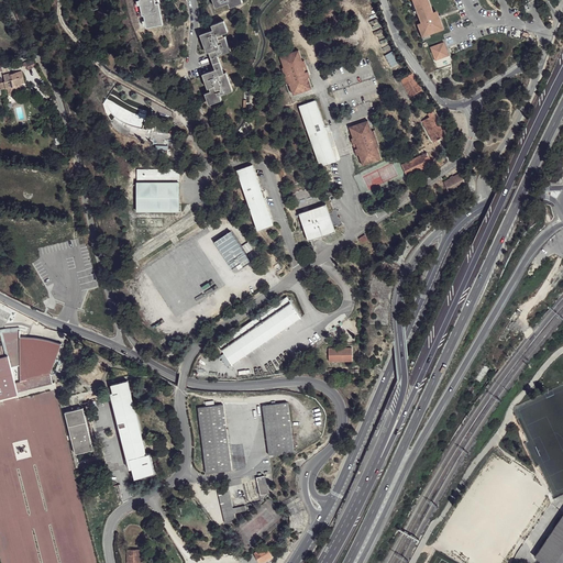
[(139,0),(143,15),(144,15),(146,28),(163,24),(158,2),(156,3),(155,0),(139,0)]
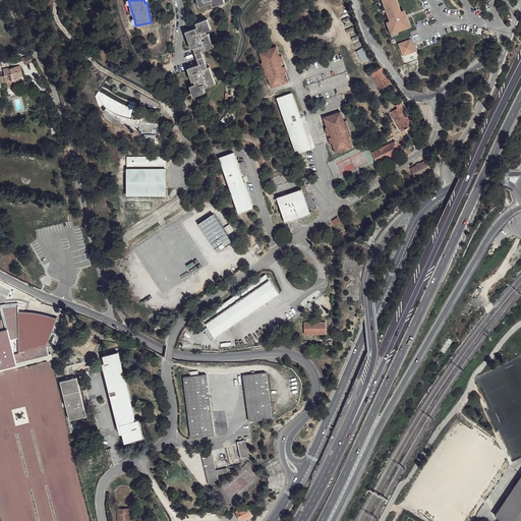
[(345,0),(332,0),(338,16),(350,12),(345,0)]
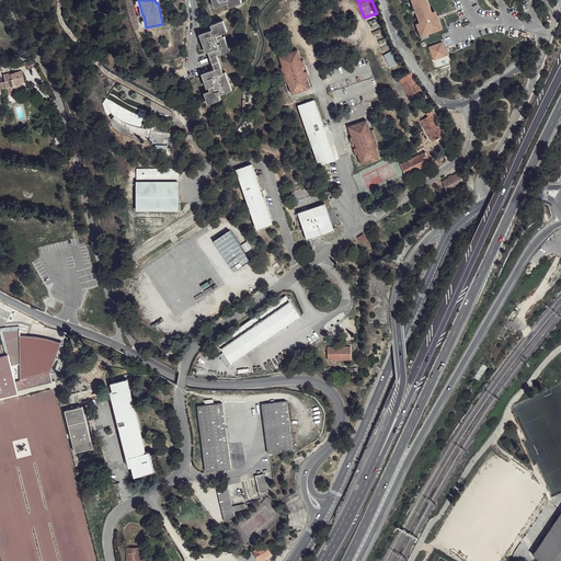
[(412,0),(421,22),(418,23),(422,36),(428,34),(444,29),(438,15),(437,15),(435,16),(433,11),(428,0),(412,0)]
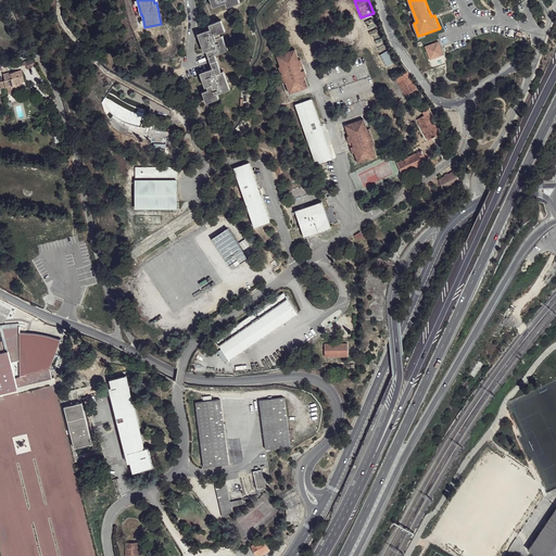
[(211,28),(199,34),(205,51),(207,51),(214,67),(201,73),(205,87),(207,86),(209,89),(203,92),(207,103),(219,99),(217,93),(230,89),(224,72),(222,72),(215,55),(228,50),(223,36),(220,36),(219,34),(225,30),(222,20),(210,25),(211,28)]
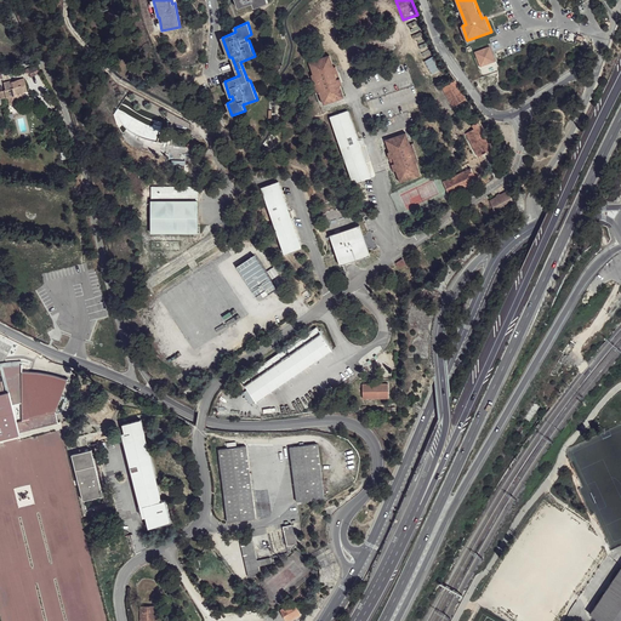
[(490,46),(476,52),(480,67),(496,62),(490,46)]
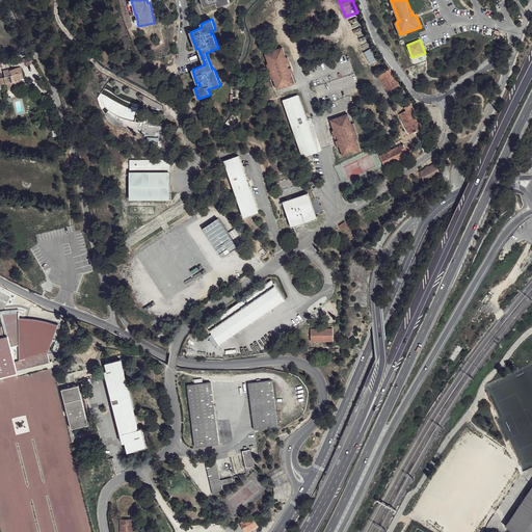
[(371,48),(363,53),(370,64),(377,59),(371,48)]
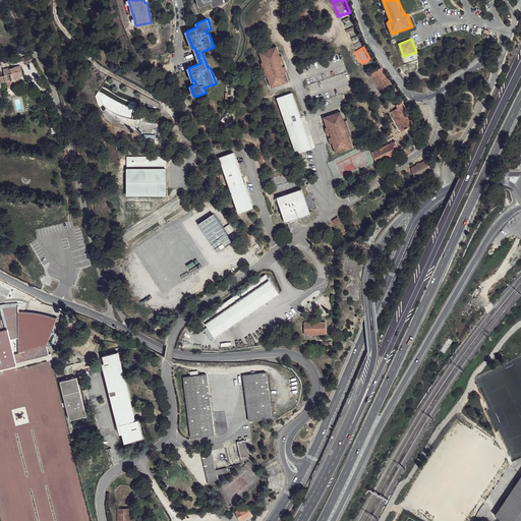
[(277,60),(273,51),(255,57),(259,67),(258,68),(264,83),(266,82),(270,92),(286,85),(283,75),(284,75),(278,60),(277,60)]
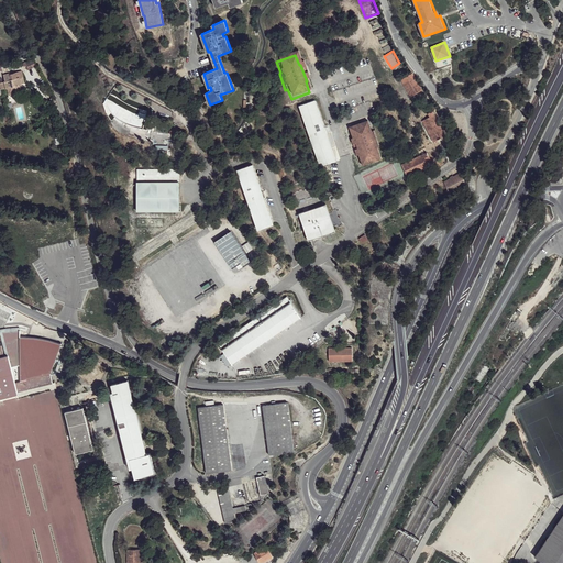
[(23,63),(26,70),(35,66),(32,58),(23,63)]
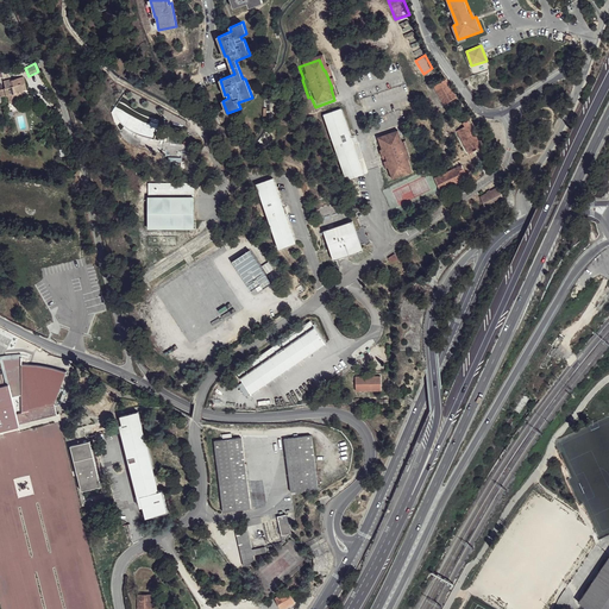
[(1,89),(2,95),(10,94),(11,102),(24,99),(22,92),(27,90),(25,77),(4,82),(5,88),(1,89)]
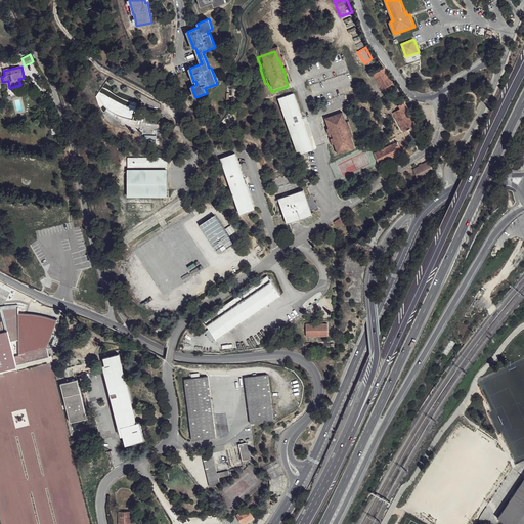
[(385,68),(374,74),(383,89),(394,83),(385,68)]
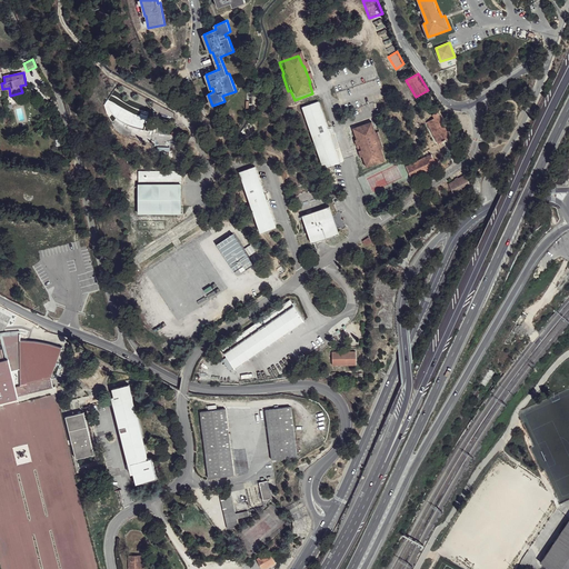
[(318,102),(303,108),(325,167),(339,161),(318,102)]
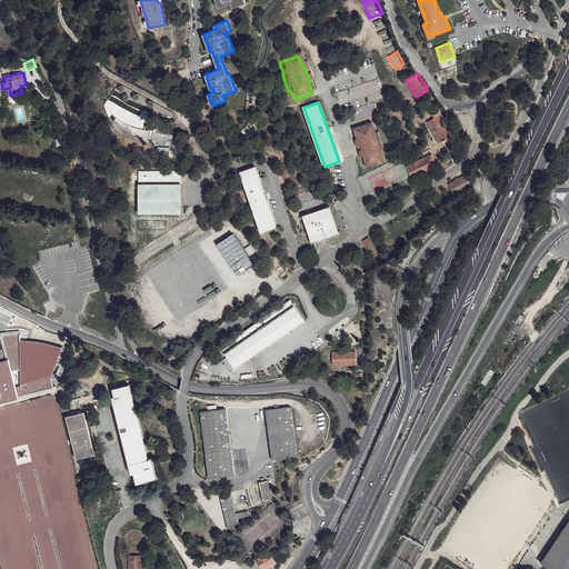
[(435,118),(427,122),(438,143),(451,137),(438,112),(432,115),(435,118)]
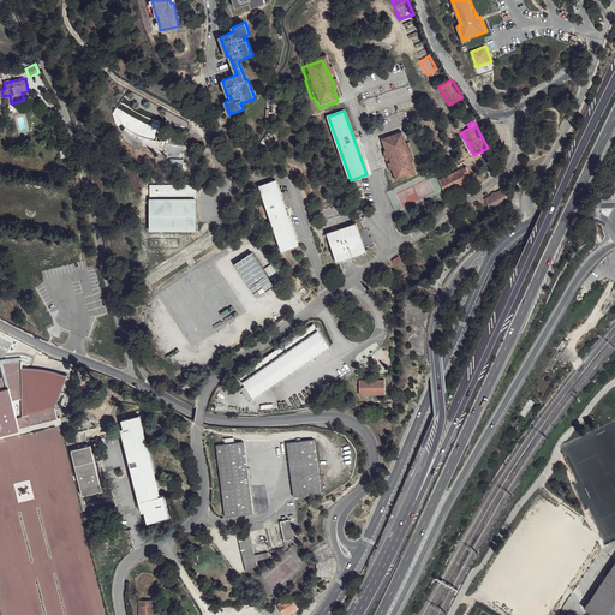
[(406,145),(400,133),(381,142),(384,154),(383,155),(389,172),(392,171),(396,183),(417,174),(412,163),(415,163),(407,144),(406,145)]
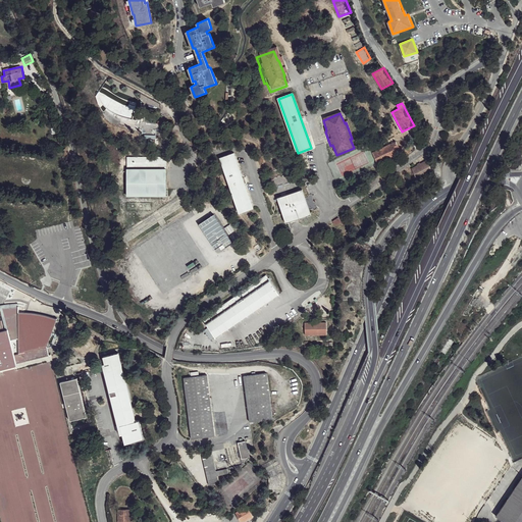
[(393,143),(372,152),(378,164),(399,154),(397,150),(393,143)]
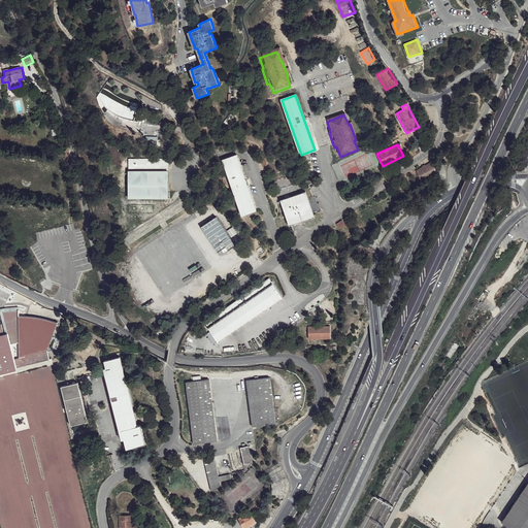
[(237,155),(223,160),(242,216),(257,210),(237,155)]
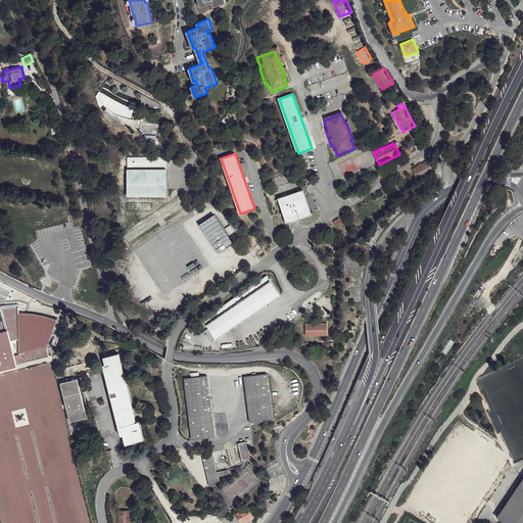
[(128,157),(128,170),(165,169),(165,157),(128,157)]
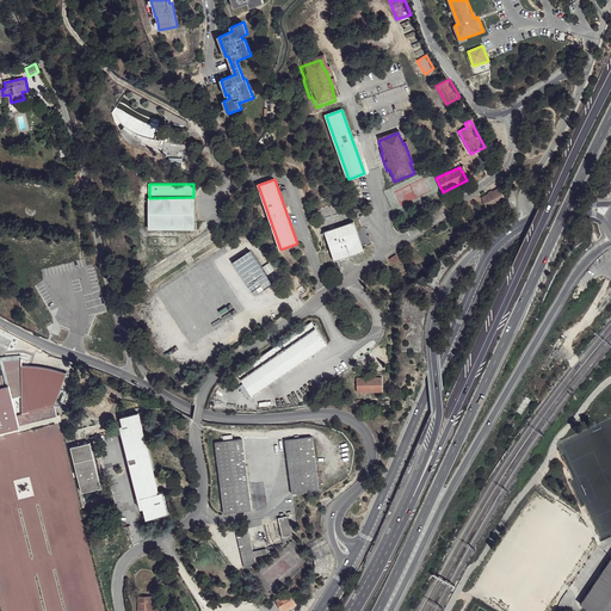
[(500,186),(481,197),(488,209),(506,198),(500,186)]
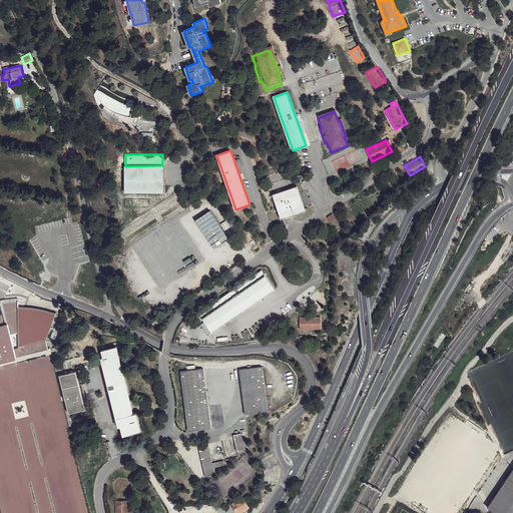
[(125,166),(125,192),(163,192),(163,165),(162,165),(125,166)]
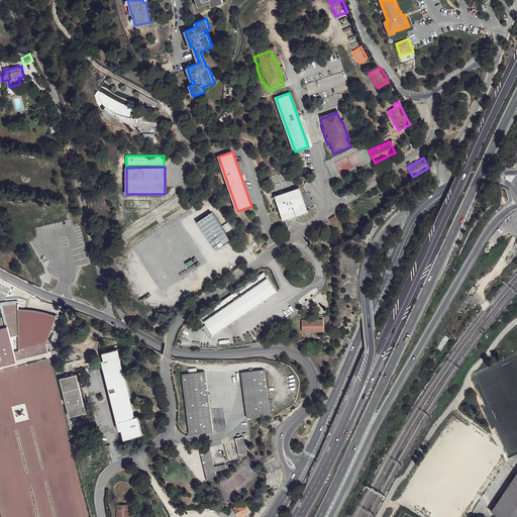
[(275,197),(284,221),(308,212),(300,188),(275,197)]
